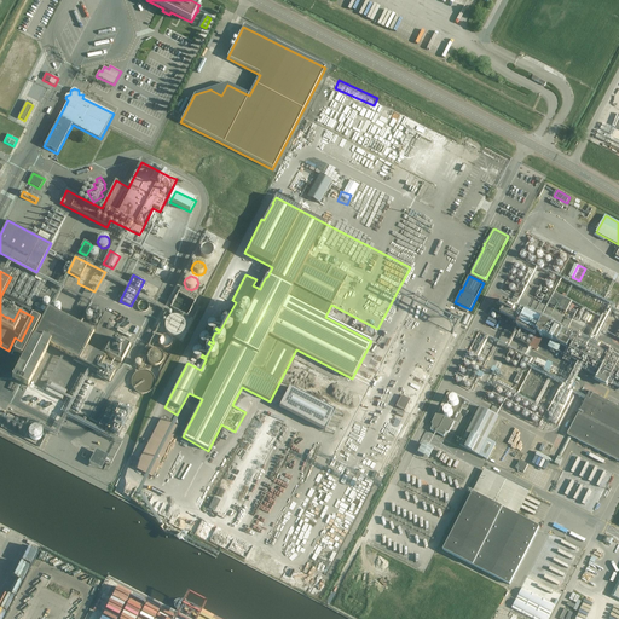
[(180,288),(171,310),(189,318),(198,296),(180,288)]
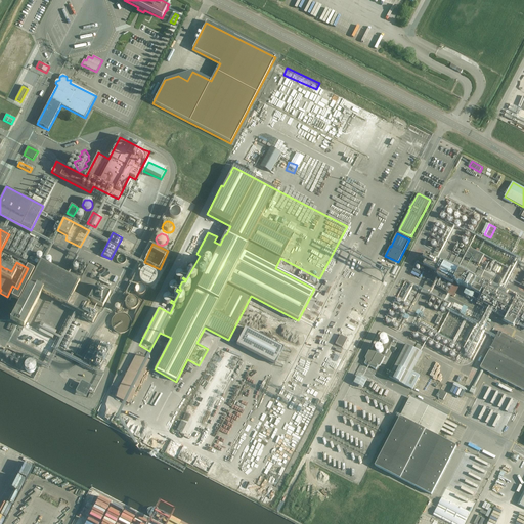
[(129,251),(129,250),(129,249),(129,248),(128,247),(127,246),(125,246),(124,246),(122,247),(122,248),(121,250),(122,251),(123,253),(124,254),(126,254),(128,253),(129,252),(129,251)]
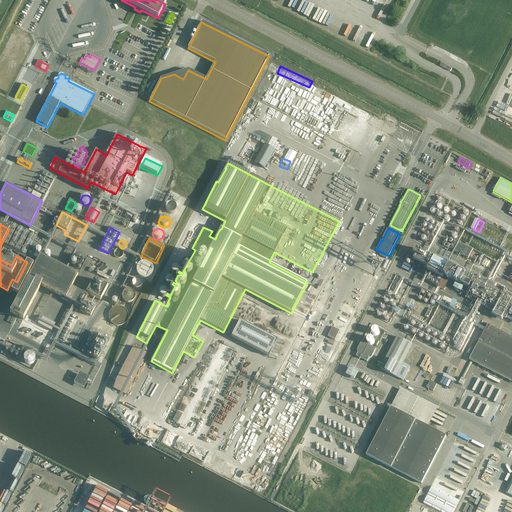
[(455,251),(468,258),(472,251),(469,249),(470,248),(459,243),(455,251)]
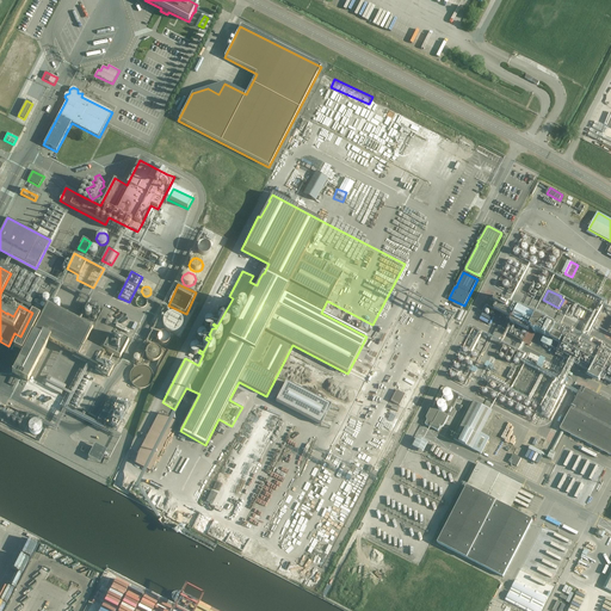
[(147,304),(147,302),(147,301),(147,300),(146,298),(143,297),(142,297),(140,297),(139,297),(137,298),(136,300),(136,301),(136,302),(136,303),(136,304),(137,306),(139,307),(140,308),(141,308),(143,308),(144,307),(146,307),(146,306),(147,304)]
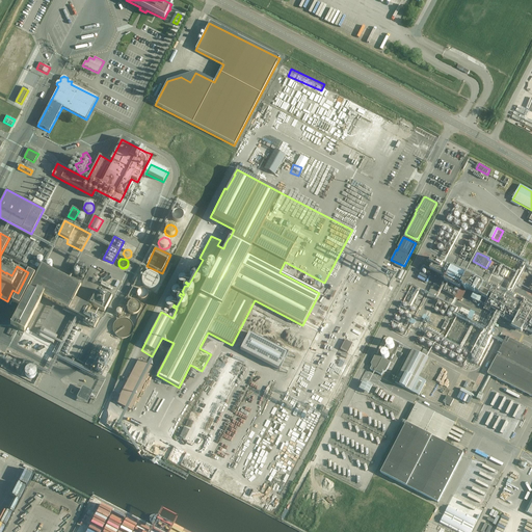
[(467,289),(486,299),(491,289),(467,275),(468,273),(459,269),(458,271),(452,268),(451,268),(450,267),(433,259),(430,264),(433,265),(430,269),(446,277),(445,281),(460,289),(461,286),(466,288),(464,289),(466,290),(467,289)]
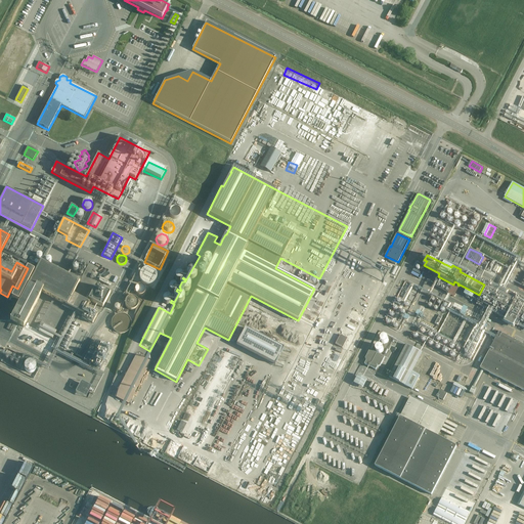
[(89,303),(73,294),(82,277),(72,272),(70,277),(41,262),(10,320),(24,326),(41,293),(83,314),(81,318),(92,324),(97,315),(86,309),(89,303)]
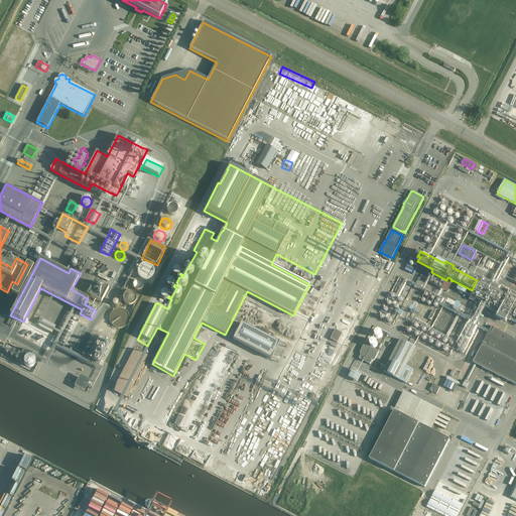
[(143,276),(138,283),(144,287),(149,281),(143,276)]
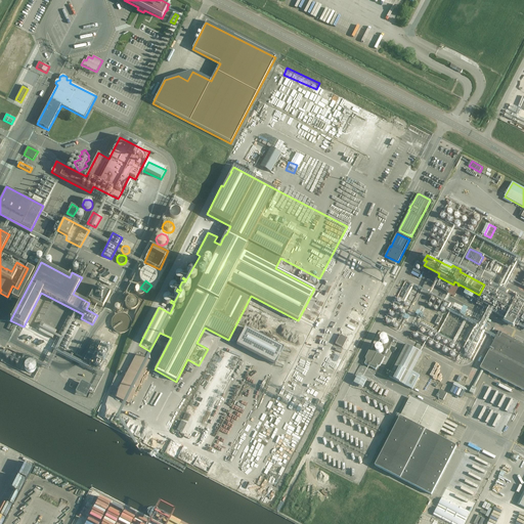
[(523,300),(518,297),(515,301),(488,287),(478,305),(506,319),(505,322),(514,328),(515,324),(523,329),(523,300)]
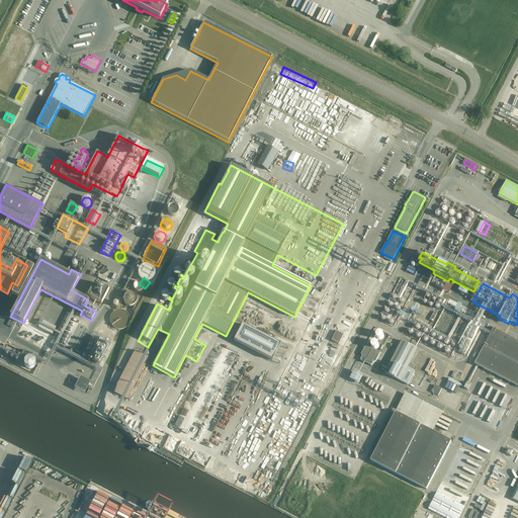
[(466,295),(469,290),(462,286),(461,286),(458,291),(466,295)]
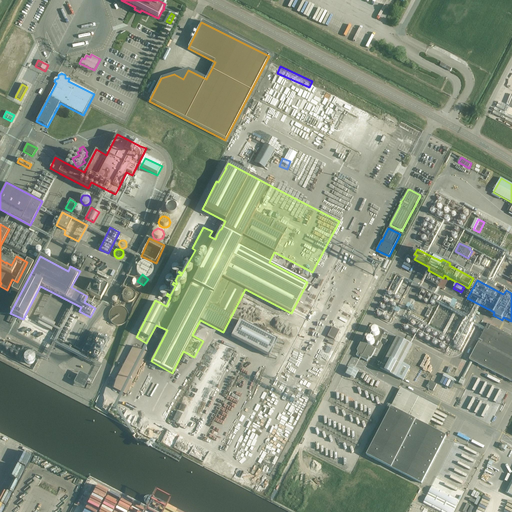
[(137,299),(137,297),(137,295),(136,294),(136,293),(135,292),(134,292),(131,291),(130,291),(129,291),(127,293),(126,294),(125,295),(125,296),(125,297),(125,298),(125,299),(126,301),(127,302),(128,303),(130,303),(132,303),(133,303),(134,303),(135,302),(137,300),(137,299)]
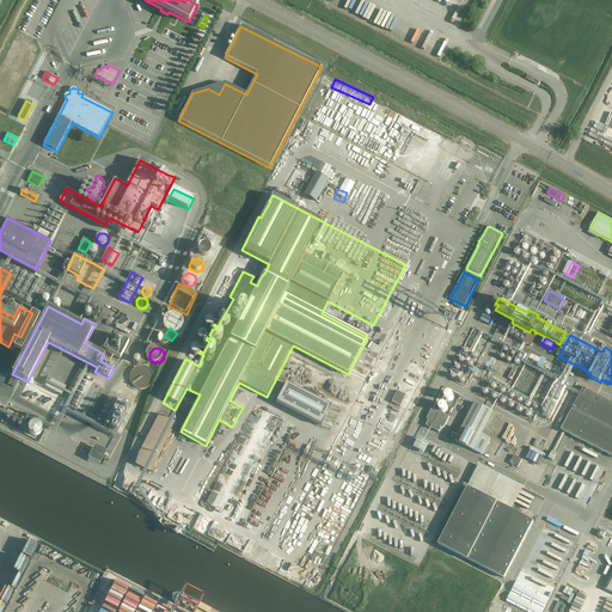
[(155,381),(155,379),(155,378),(154,375),(154,373),(152,371),(151,369),(148,369),(147,368),(145,368),(142,368),(140,369),(139,369),(136,372),(135,373),(134,375),(134,378),(133,379),(134,381),(134,384),(135,385),(136,387),(138,389),(139,390),(141,390),(144,391),(146,391),(148,390),(151,389),(152,387),(154,386),(155,384),(155,381)]
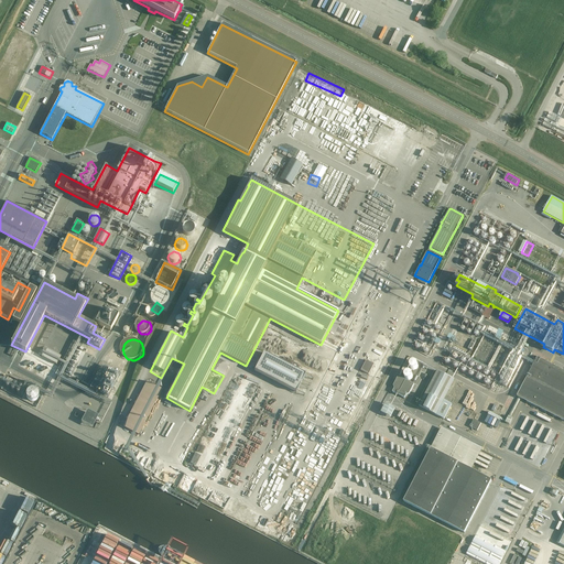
[(46,346),(60,353),(63,347),(50,340),(46,346)]
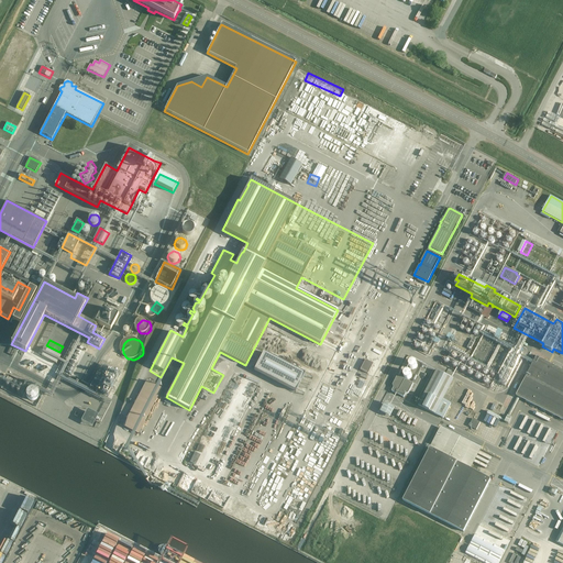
[(61,356),(46,349),(42,356),(56,364),(61,356)]
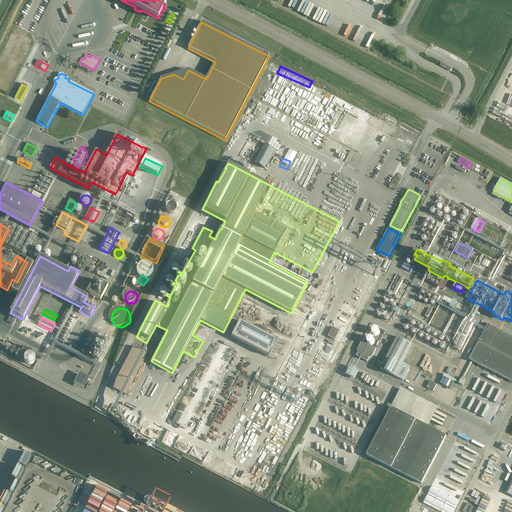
[(231,337),(269,356),(277,340),(240,320),(231,337)]
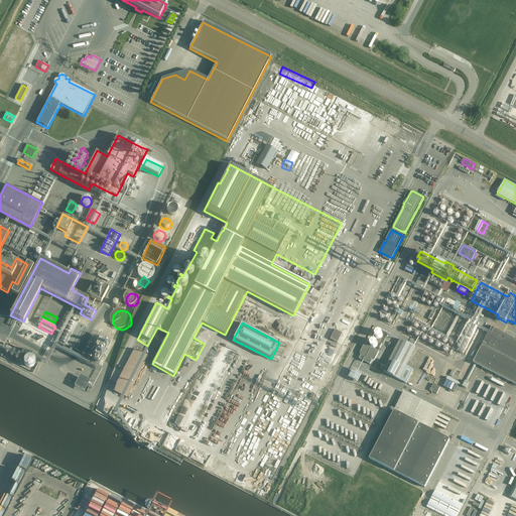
[(515,340),(508,336),(492,328),(473,363),(515,385),(515,340)]
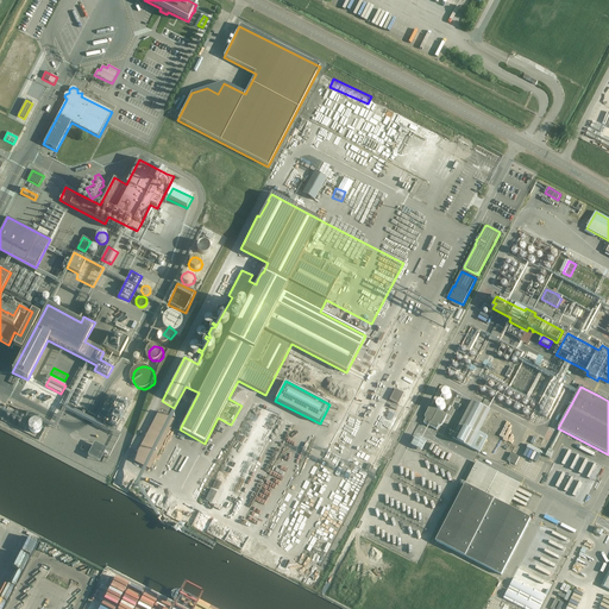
[(70,402),(77,406),(85,394),(76,389),(70,402)]
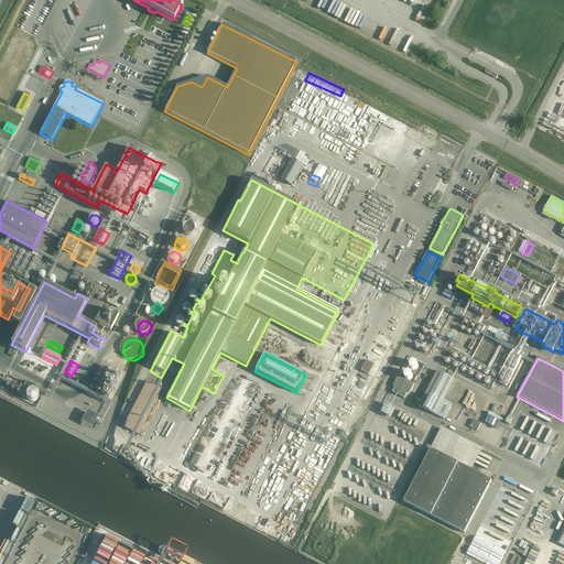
[(360,370),(368,375),(373,365),(366,360),(360,370)]
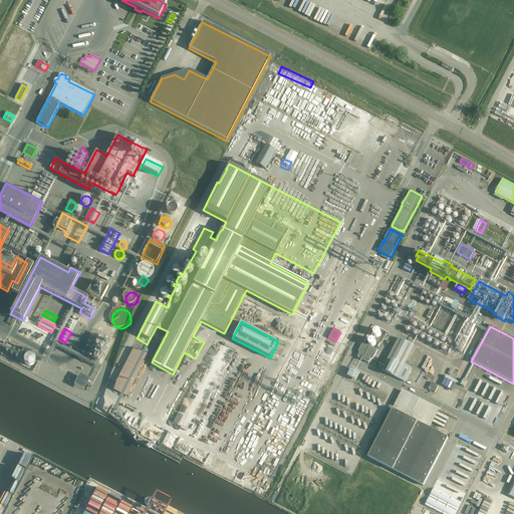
[(380,335),(381,333),(380,331),(379,330),(378,329),(377,329),(375,329),(373,330),(372,331),(372,333),(372,335),(373,336),(374,336),(375,337),(376,337),(378,337),(379,336),(380,335)]
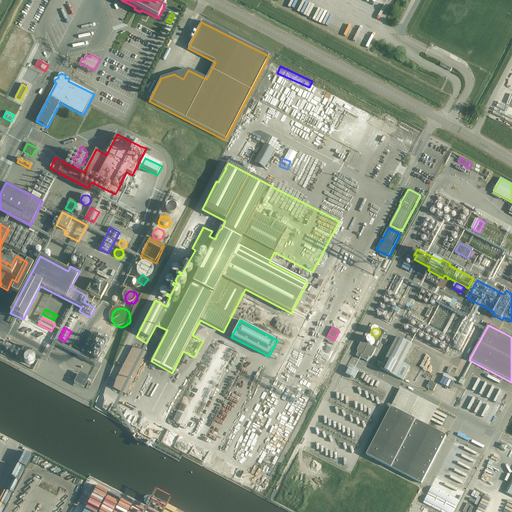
[(375,342),(375,341),(375,339),(374,338),(373,337),(371,337),(369,337),(368,338),(367,339),(367,341),(367,342),(368,344),(369,344),(369,345),(371,345),(372,345),(373,344),(374,344),(375,342)]
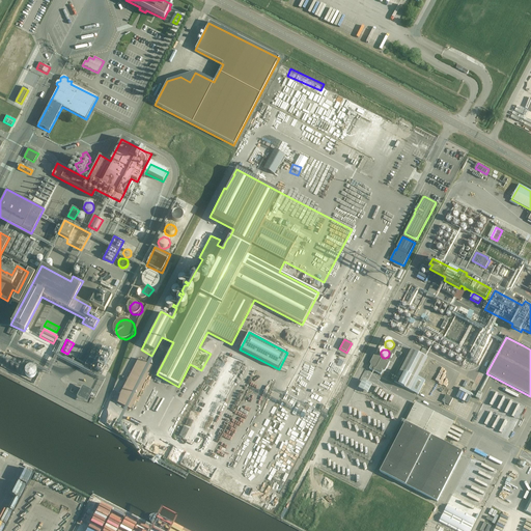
[(394,383),(418,394),(425,381),(417,376),(426,357),(412,350),(394,383)]
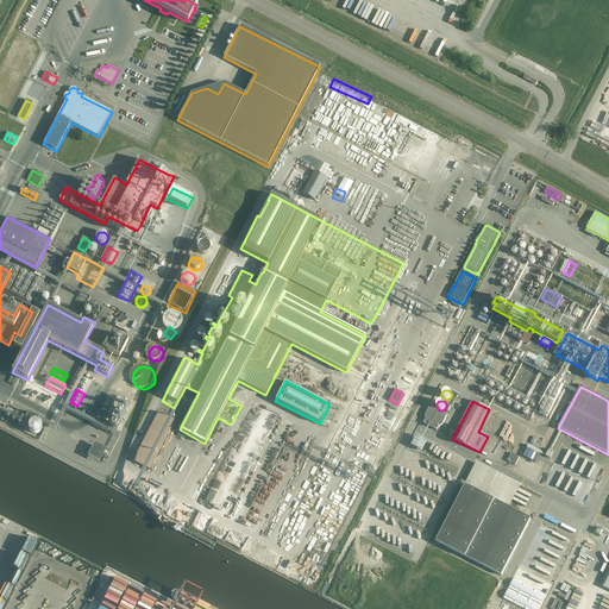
[(447,415),(446,414),(429,406),(425,416),(426,419),(424,424),(437,431),(439,426),(441,425),(447,415)]
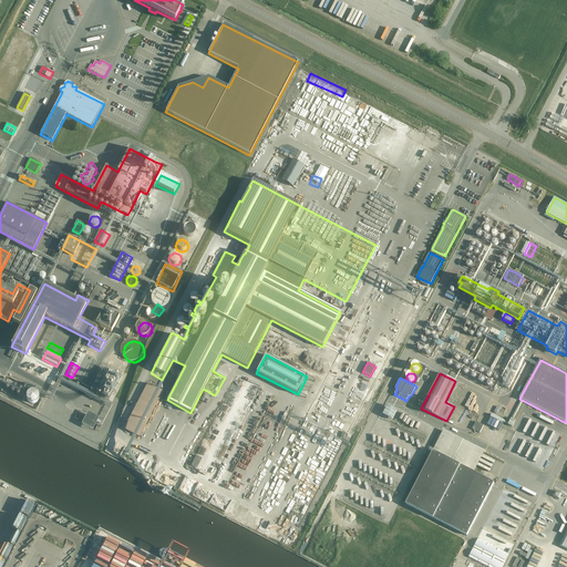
[(151,380),(130,428),(136,431),(133,437),(137,440),(141,432),(145,434),(158,406),(157,405),(165,387),(151,380)]
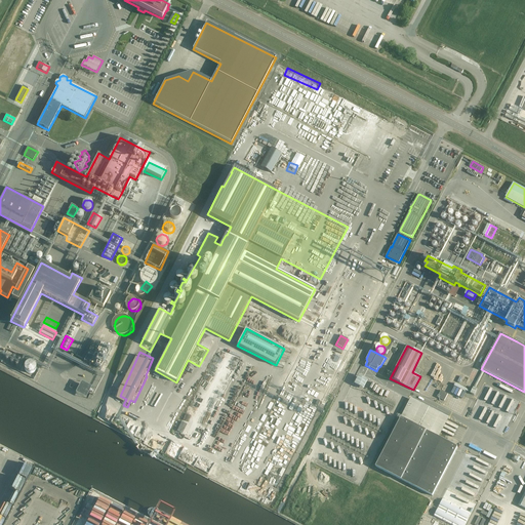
[(445,365),(442,372),(435,369),(437,363),(432,361),(427,372),(448,380),(451,373),(448,371),(449,367),(445,365)]
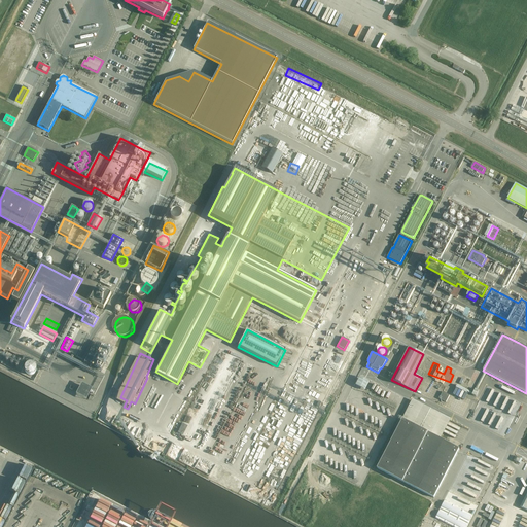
[(370,382),(360,377),(355,385),(364,390),(370,382)]
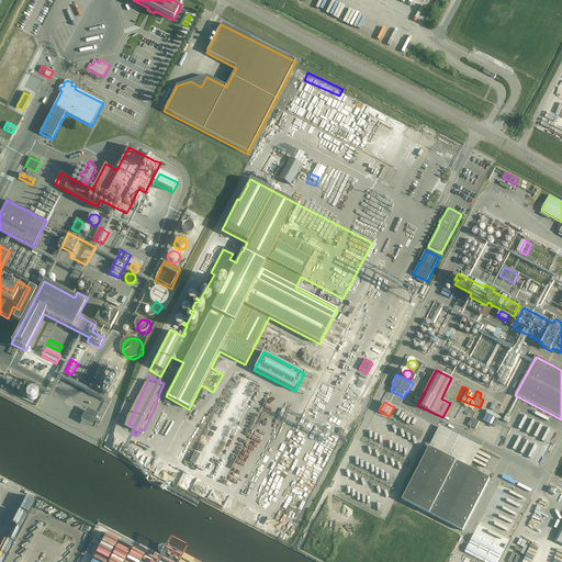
[(512,412),(509,417),(498,412),(499,411),(487,404),(485,407),(513,420),(516,414),(512,412)]
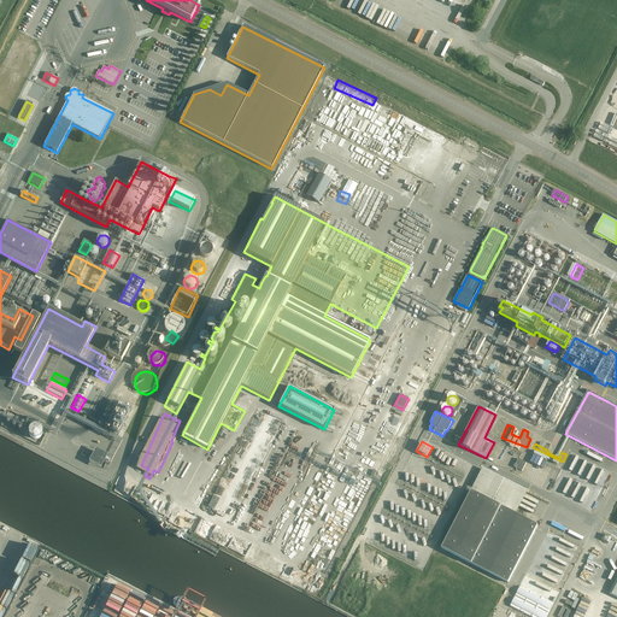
[(115,451),(103,445),(97,457),(107,464),(115,451)]
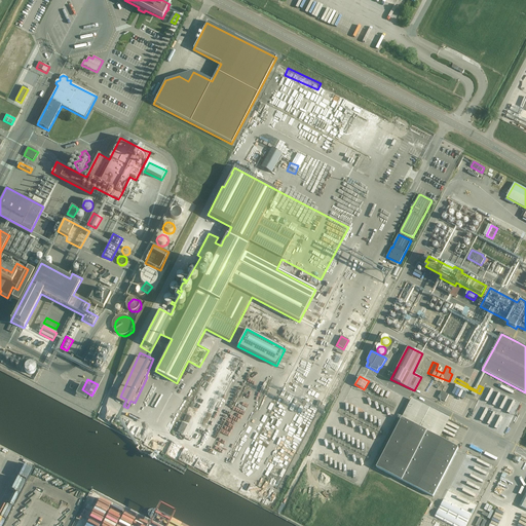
[(438,398),(445,402),(449,395),(442,391),(438,398)]
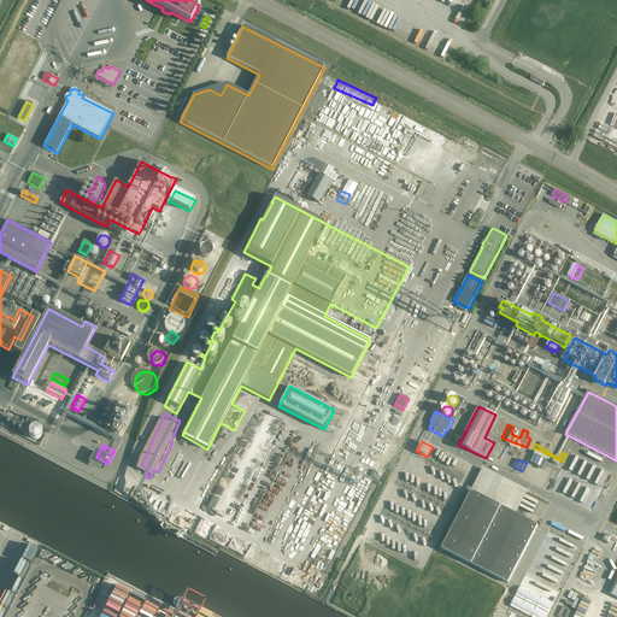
[(441,548),(507,583),(536,526),(513,513),(524,492),(482,470),(441,548)]
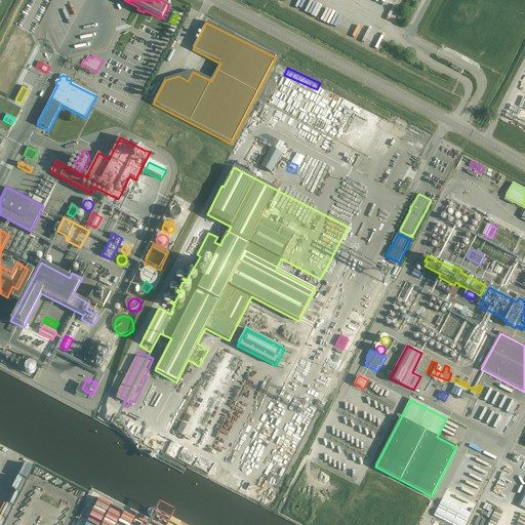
[(258,436),(258,428),(252,425),(249,425),(244,436),(243,438),(242,442),(243,442),(243,446),(242,448),(242,450),(239,450),(239,455),(241,455),(248,458),(258,436)]
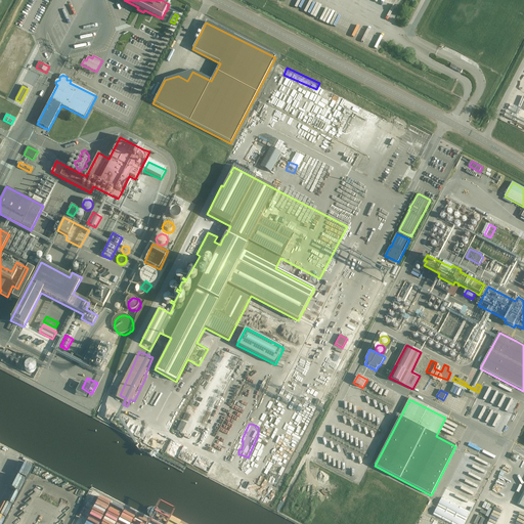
[(5,523),(11,513),(9,512),(2,523),(5,523)]
